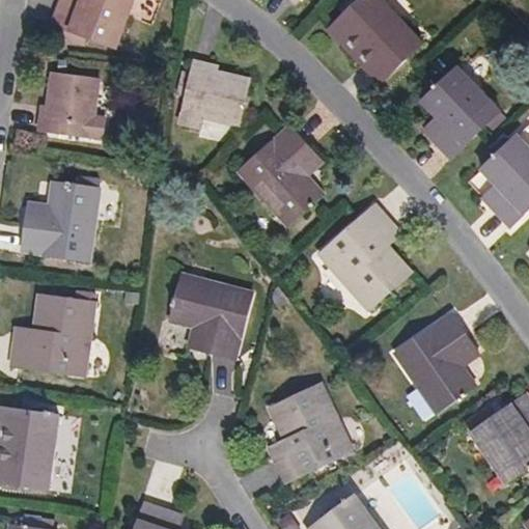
[(58,0),(51,23),(116,47),(133,0),(78,0),(58,0)]
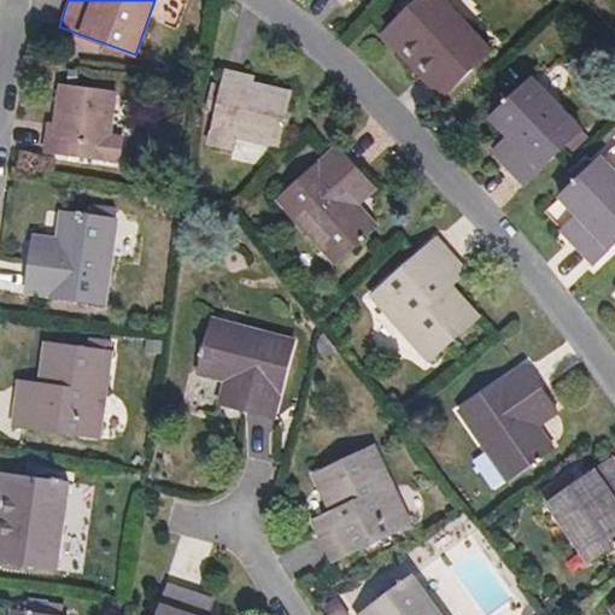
[(406,47),(447,91),(491,48),(446,0),(417,0),(380,34),(399,54),(406,47)]
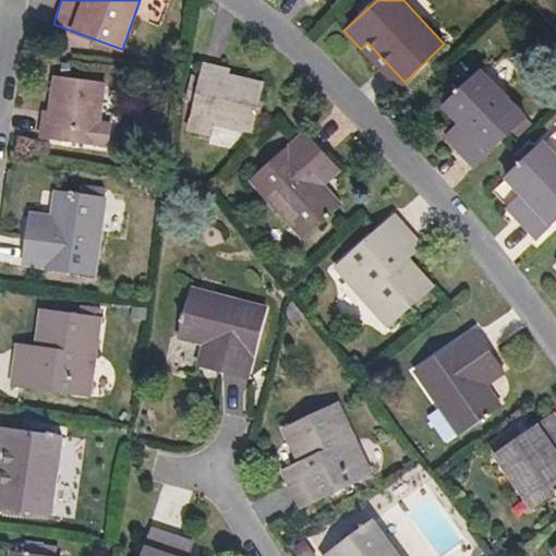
[(361,49),(397,88),(405,82),(367,43),(361,49)]
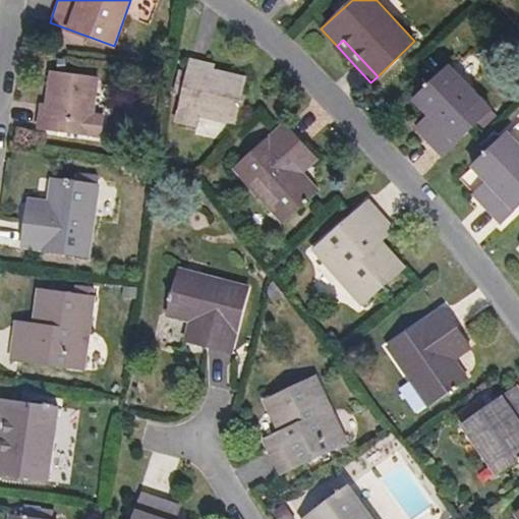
[(189,58),(174,120),(196,125),(199,115),(234,123),(244,75),(212,68),(204,67),(205,61),(189,58)]
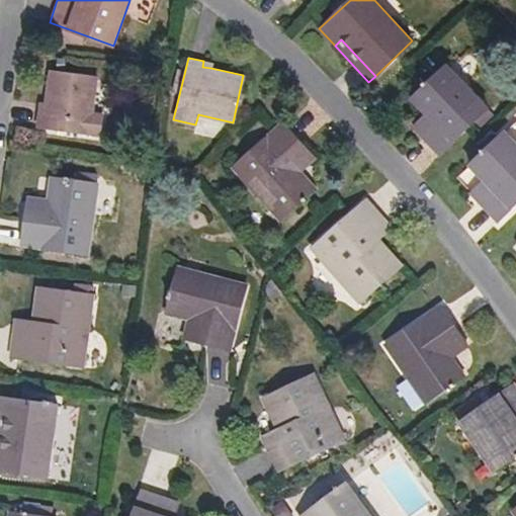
[(489,107),(446,64),(409,98),(424,113),(431,121),(418,133),(438,155),(489,107)]
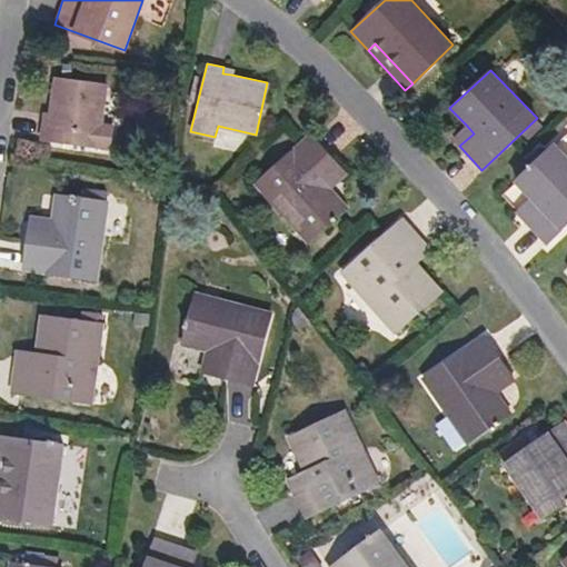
[(41,123),(39,138),(109,148),(112,123),(101,122),(107,85),(53,77),(49,113),(47,123),(41,123)]
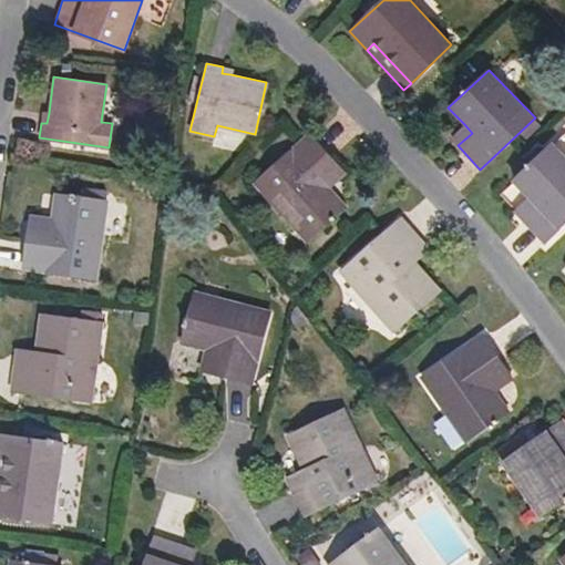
[(472,133),(464,124),(450,137),(458,145),(472,133)]
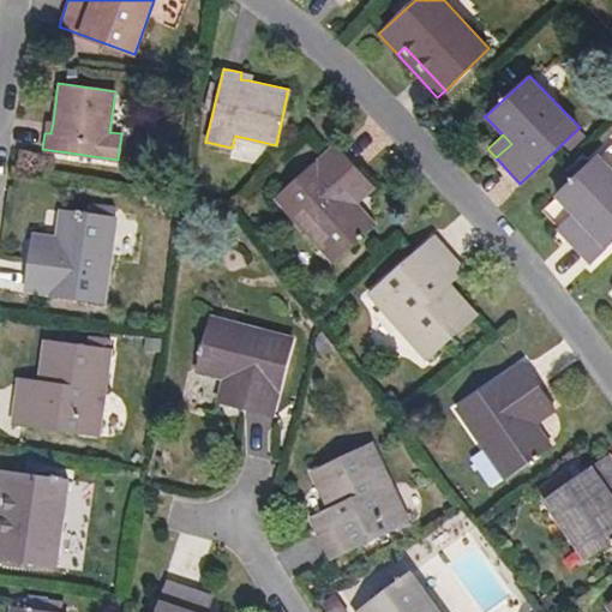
[(335,144),(274,198),(331,261),(373,222),(355,203),(347,193),(365,178),(335,144)]
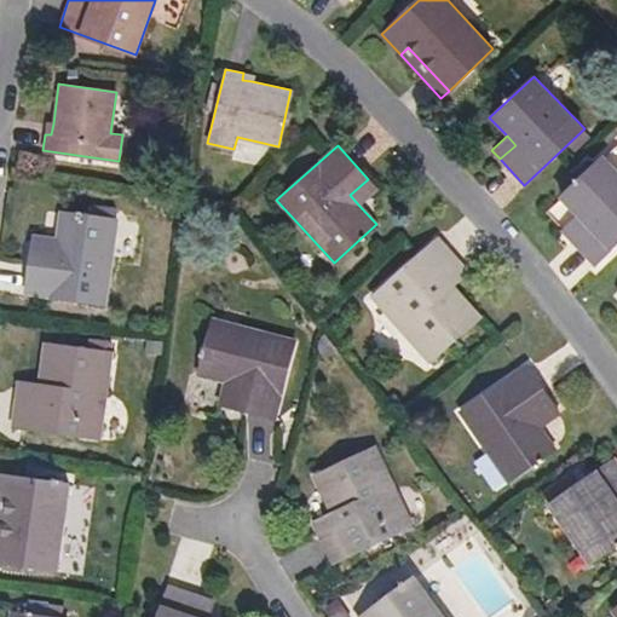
[(593,264),(616,241),(616,171),(603,156),(559,196),(576,214),(584,223),(569,238),(593,264)]
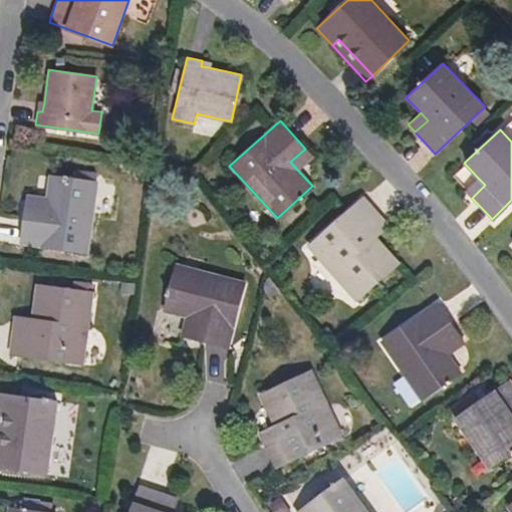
[(290,162),(297,170),(312,156),(305,149),(290,162)]
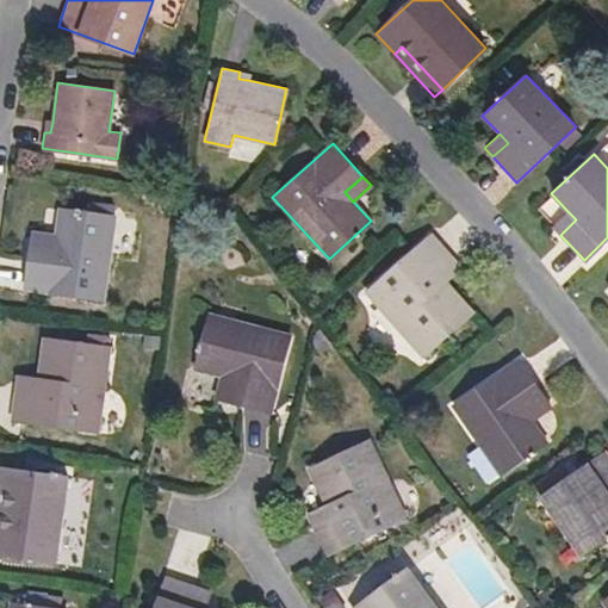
[(30,242),(23,289),(104,299),(115,213),(59,208),(55,234),(54,246),(30,242)]
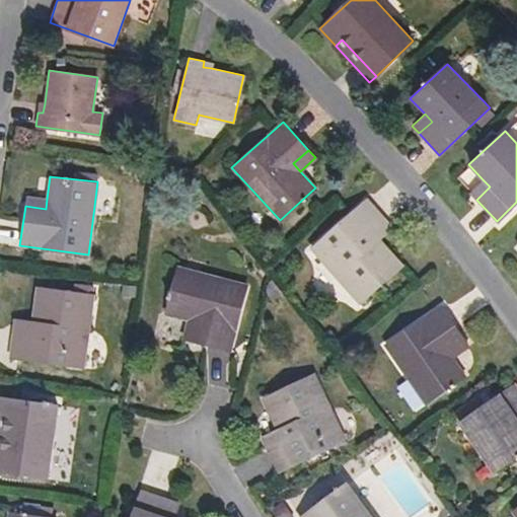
[(490,187),(483,179),(469,192),(476,200),(490,187)]
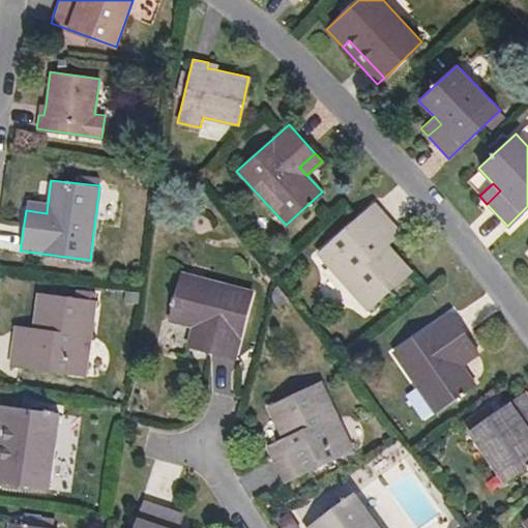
[(47,213),(48,203),(28,200),(26,210),(47,213)]
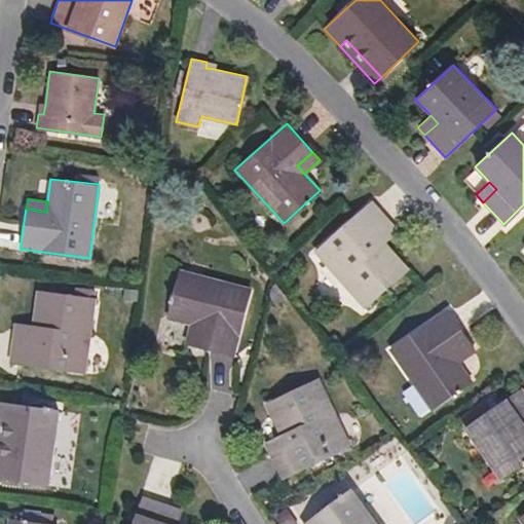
[(383,241),(376,233),(389,222),(372,201),(314,252),(364,306),(407,267),(383,241)]
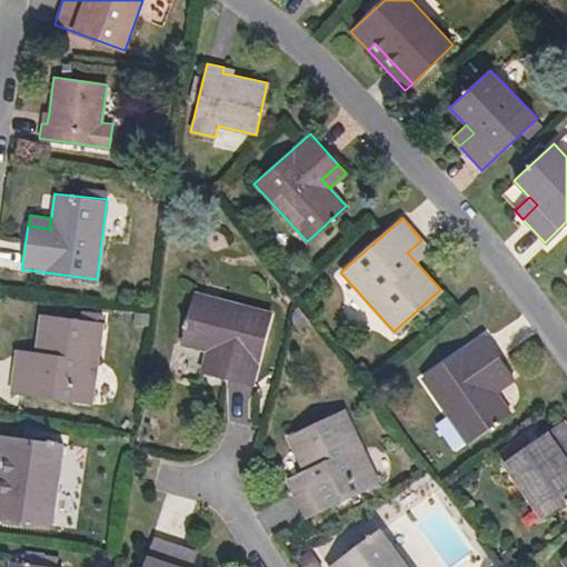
[(407,252),(415,261),(429,248),(421,240),(407,252)]
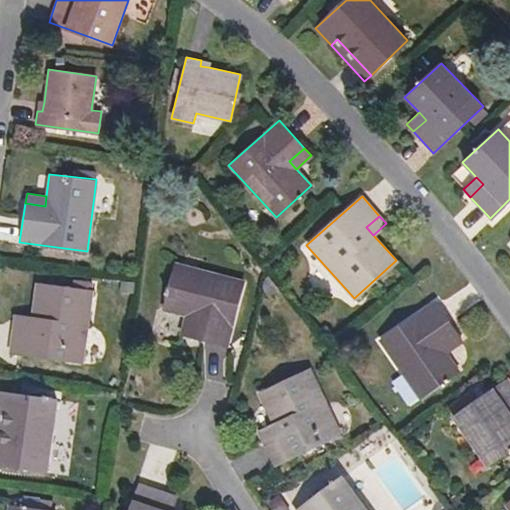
[(194,317),(189,336),(227,345),(243,280),(174,262),(162,309),(185,315),(194,317)]
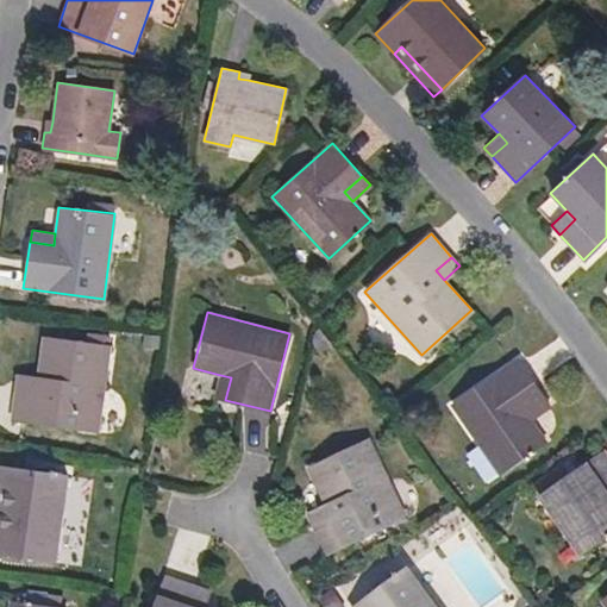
[(17,386),(12,419),(99,431),(110,345),(43,337),(37,377),(35,389),(17,386)]
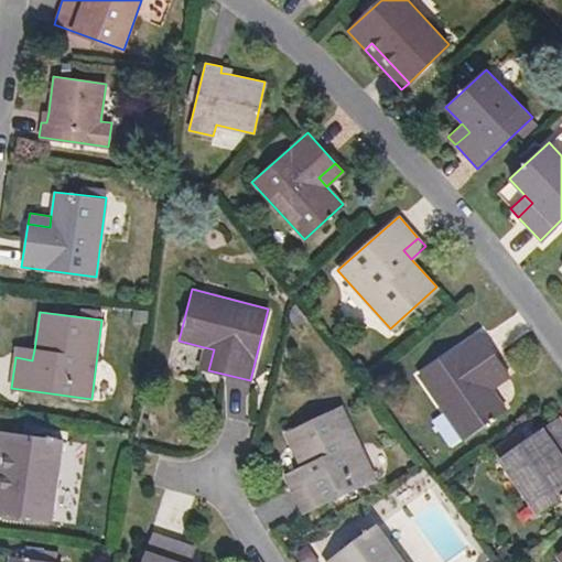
[(418,374),(462,439),(506,409),(492,388),(485,378),(503,367),(478,332),(418,374)]
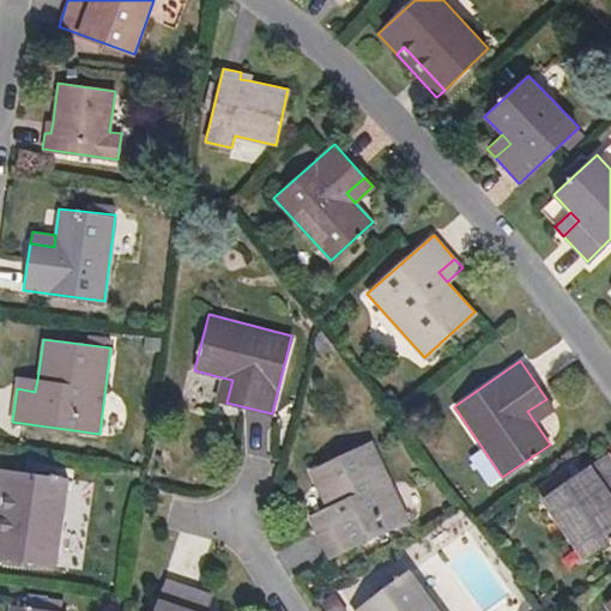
[(35,392),(37,380),(19,376),(17,388),(35,392)]
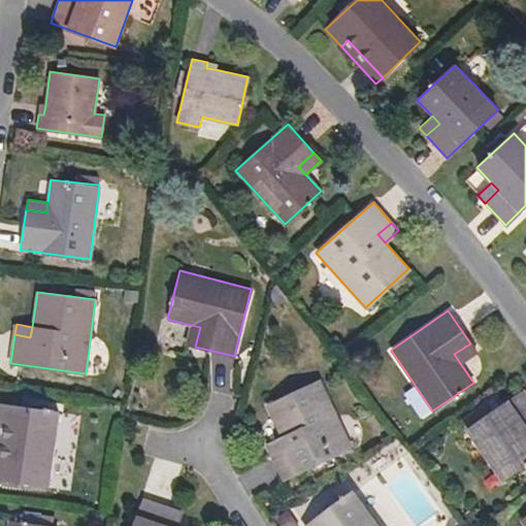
[(200,327),(191,325),(186,343),(195,347),(200,327)]
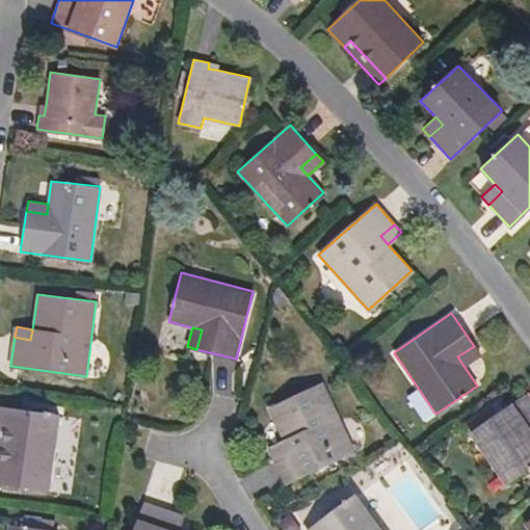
[(457,356),(464,366),(480,354),(474,346),(457,356)]
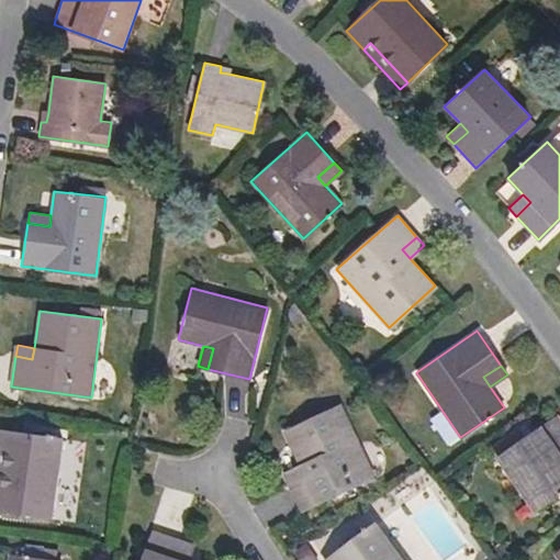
[(300,465),(304,476),(288,483),(300,511),(373,474),(340,404),(283,432),(300,465)]
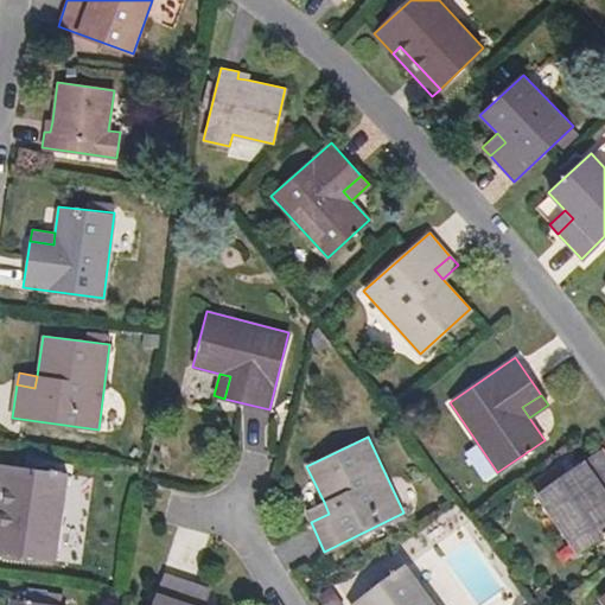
[(604,453),(602,449),(536,495),(577,553),(604,533),(604,490),(604,489),(604,453)]
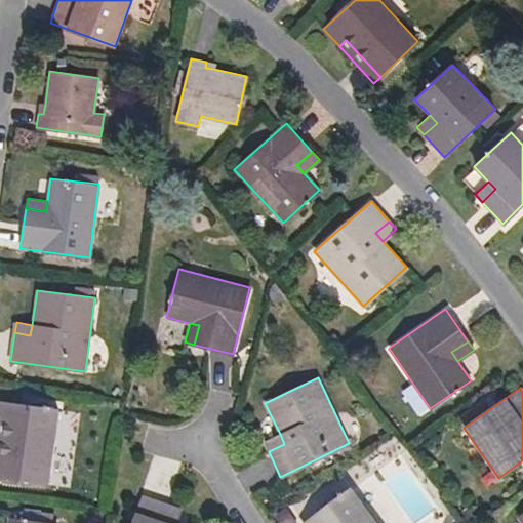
[(0,425),(5,426),(0,460),(0,475),(48,483),(58,409),(0,401),(0,425)]
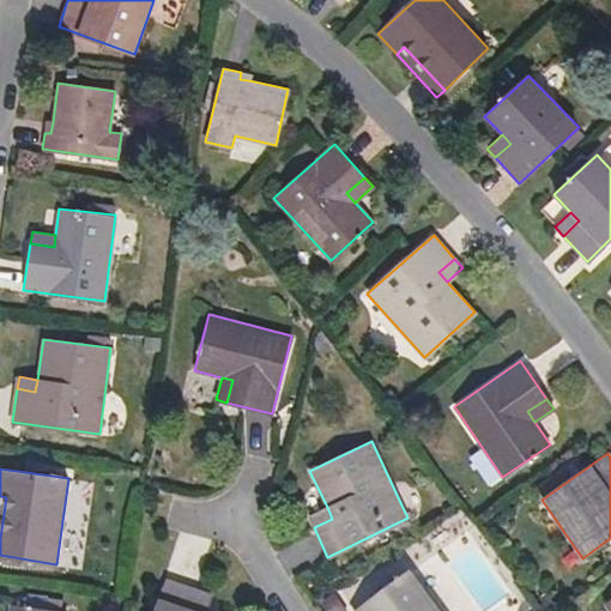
[(332,519),(327,507),(309,515),(314,527),(332,519)]
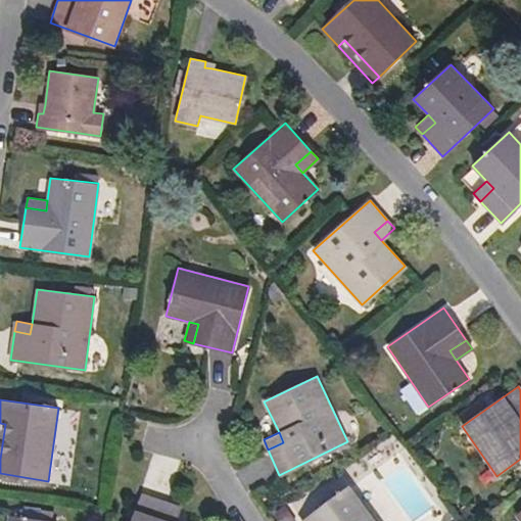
[(374,520),(348,485),(301,520),(374,520)]
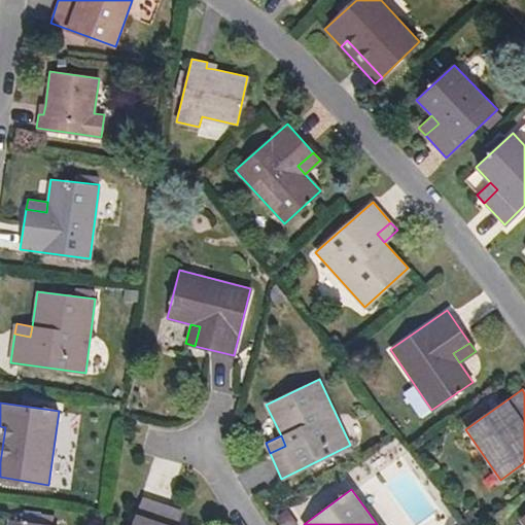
[(143,497),(133,524),(168,524),(165,524),(171,506),(143,497)]
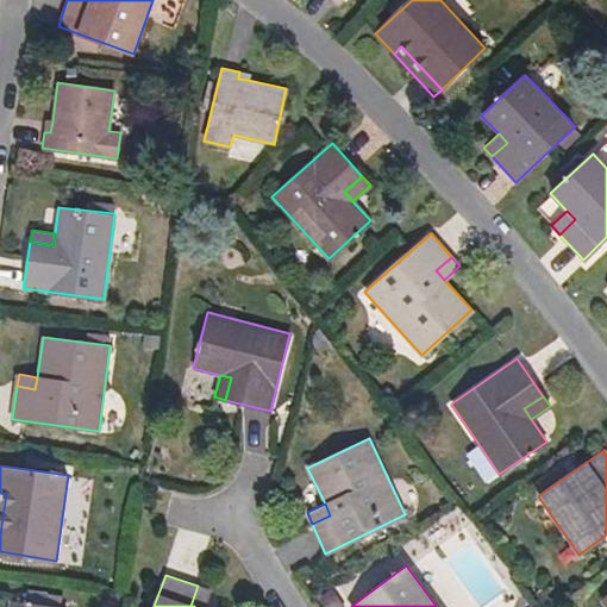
[(191,606),(194,606),(202,606),(210,589),(198,586),(191,606)]
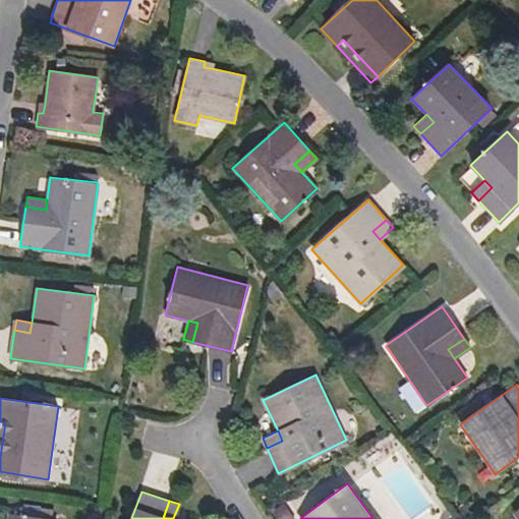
All buildings are outlined.
